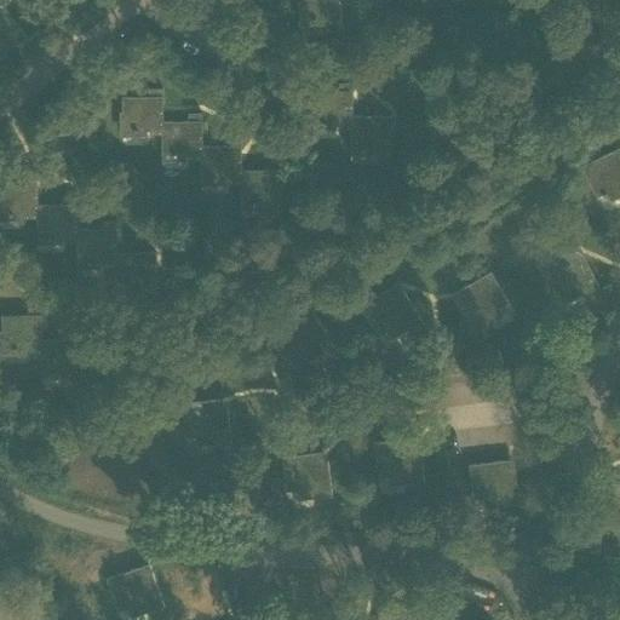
[(150,136),(162,135),(162,122),(164,122),(162,90),(149,90),(150,98),(122,98),(124,142),(125,142),(125,132),(135,132),(135,133),(138,133),(138,132),(150,132),(150,136)]
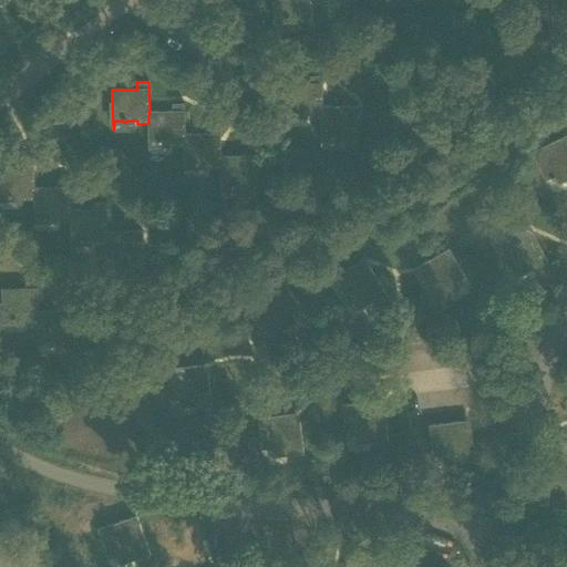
[(173,112),(150,112),(148,112),(148,123),(148,152),(150,152),(150,143),(158,143),(158,144),(163,144),(163,143),(173,143),(173,146),(184,146),(185,146),(185,134),(185,104),(173,104),(173,112)]
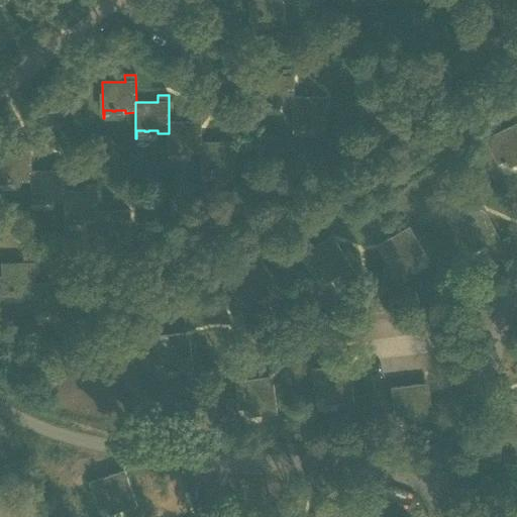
[(190,122),(169,122),(169,133),(168,133),(169,159),(170,159),(170,150),(178,150),(178,152),(181,152),(181,150),(191,150),(191,153),(201,153),(201,143),(202,143),(201,115),(190,116),(190,122)]
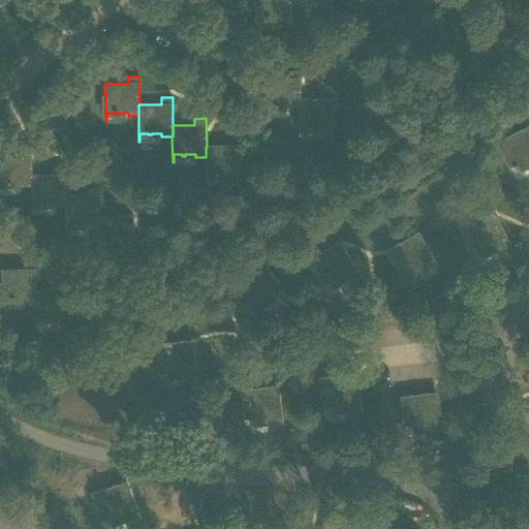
[(528,134),(526,133),(524,129),(496,143),(503,157),(508,154),(516,169),(528,163),(528,134)]
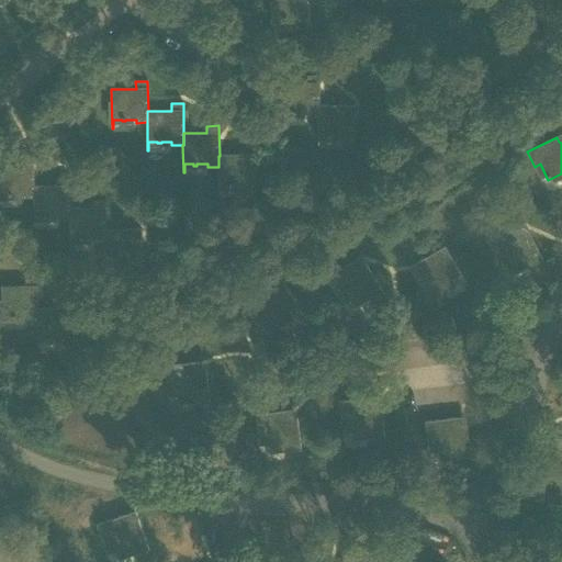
[(218,167),(218,195),(220,195),(220,187),(228,186),(228,188),(233,188),(233,186),(243,186),(244,195),(255,195),(255,155),(220,156),(218,156),(218,167)]
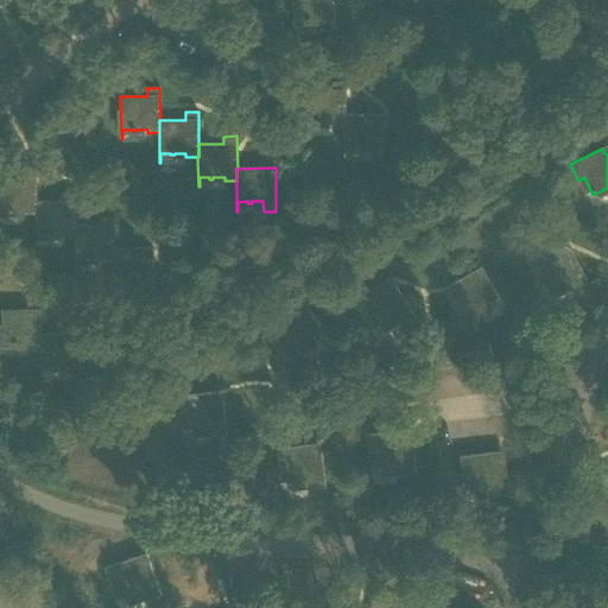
[(75,226),(76,226),(75,194),(62,194),(63,202),(37,202),(37,215),(37,245),(38,245),(38,235),(48,235),(48,236),(52,236),(52,235),(63,235),(63,239),(76,238),(75,226)]
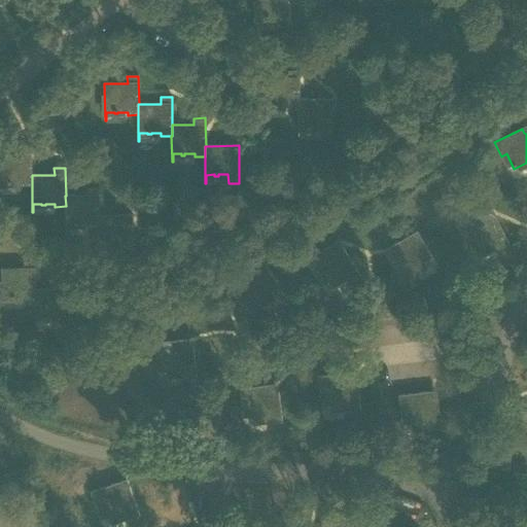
[(417,232),(391,247),(393,251),(392,255),(388,257),(403,284),(417,276),(414,272),(429,262),(421,248),(425,245),(417,232)]
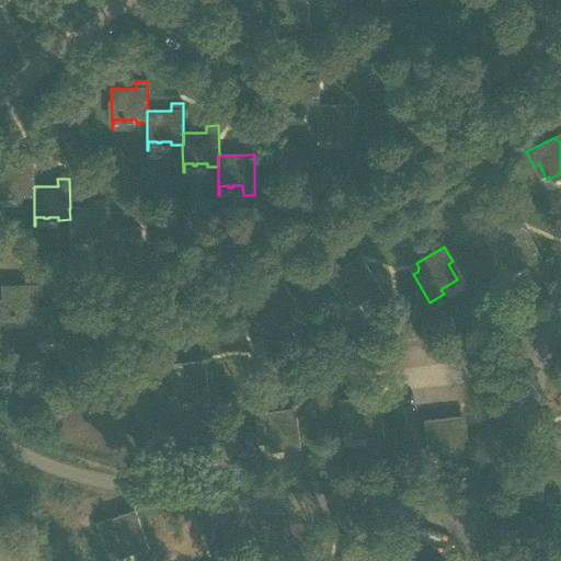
[(325,277),(334,293),(340,289),(348,305),(365,296),(368,300),(382,292),(365,264),(361,266),(356,265),(354,261),(325,277)]
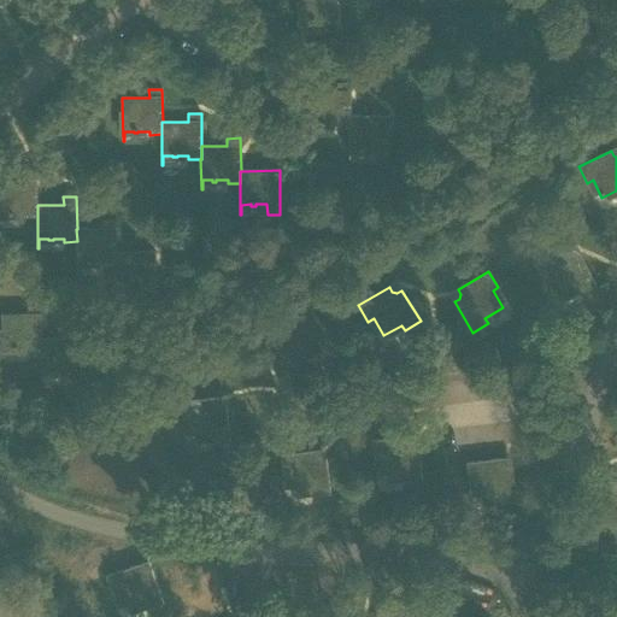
[(42,339),(41,306),(29,306),(29,315),(1,316),(4,358),(5,358),(4,350),(13,348),(13,351),(18,351),(18,348),(29,348),(30,352),(42,352),(42,339)]
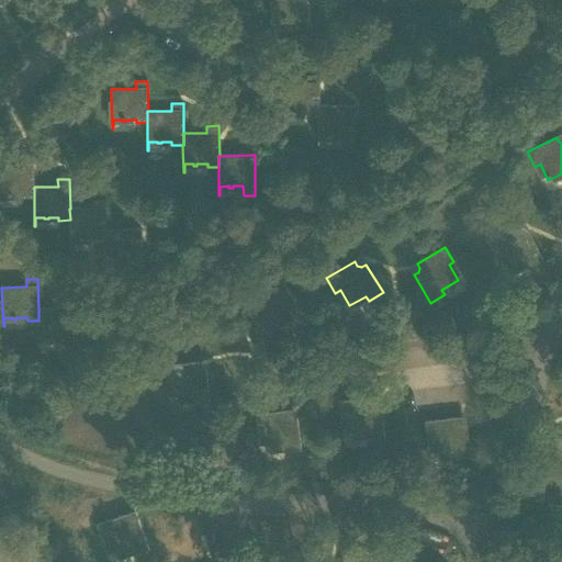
[(371,397),(339,402),(341,418),(347,418),(349,436),(368,434),(368,440),(384,438),(381,405),(375,406),(372,403),(371,397)]
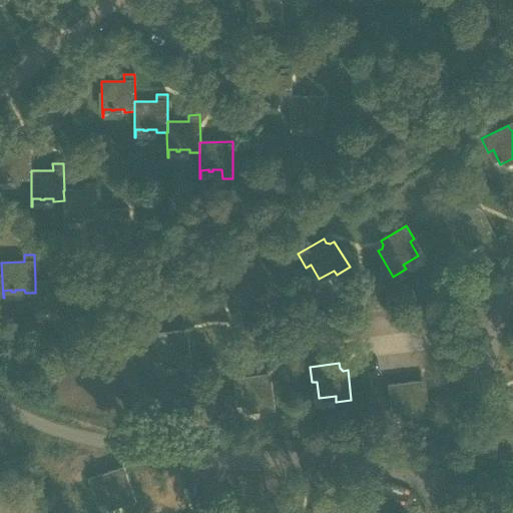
[(263,375),(233,379),(235,394),(240,394),(242,410),(260,408),(260,413),(276,411),(272,382),(267,383),(264,380),(263,375)]
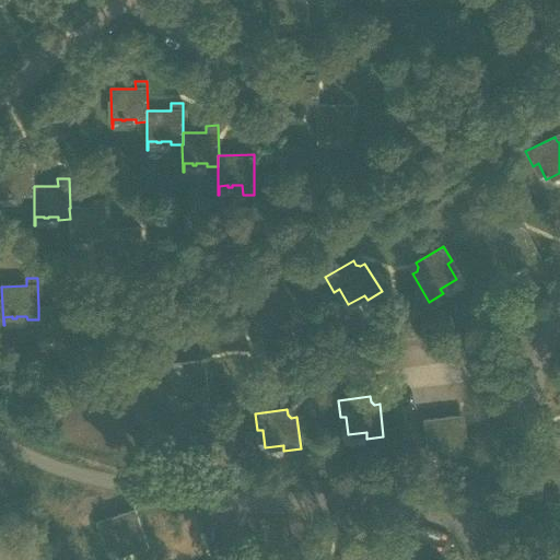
[(456,417),(423,421),(426,438),(431,436),(434,455),(452,453),(453,458),(469,456),(465,424),(461,424),(456,422),(456,417)]
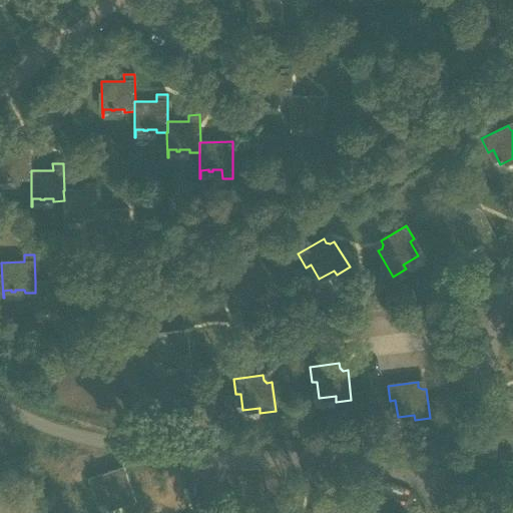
[(88,479),(93,494),(98,492),(104,508),(119,503),(121,508),(136,503),(126,475),(121,476),(118,474),(116,469),(88,479)]
